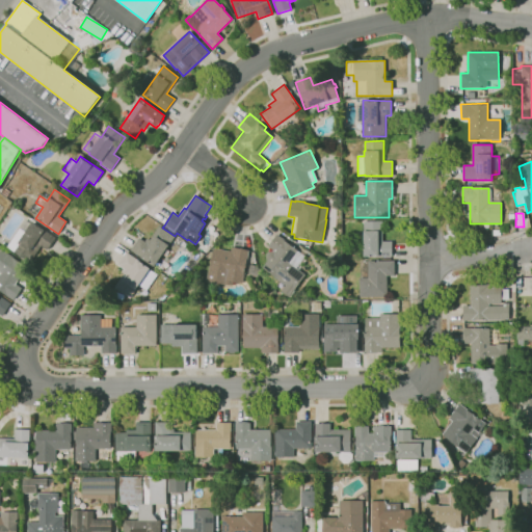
[(30,263),(7,247),(25,220),(30,224),(32,222),(44,231),(44,230),(56,238),(48,250),(42,246),(30,263)]
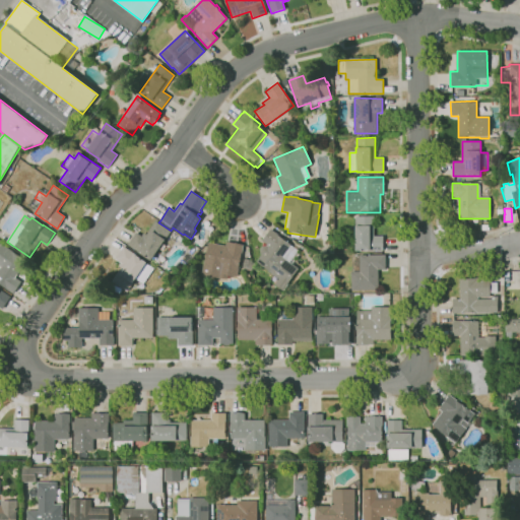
[(383,251),(355,251),(355,246),(347,246),(347,230),(355,230),(355,225),(355,216),(374,216),(374,236),(383,236),(383,251)]
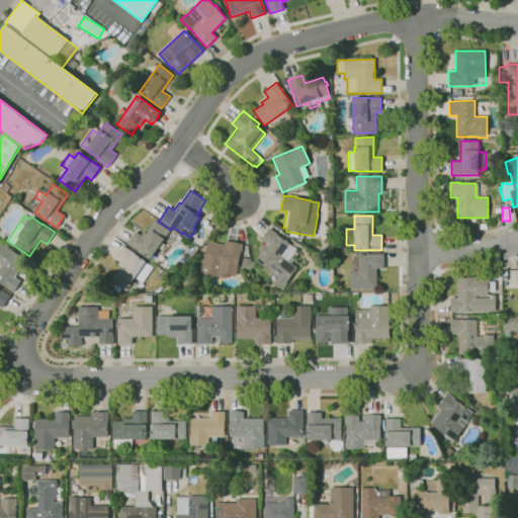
[(150,260),(138,252),(139,251),(127,244),(136,232),(141,235),(143,232),(146,234),(155,221),(170,231),(150,260)]
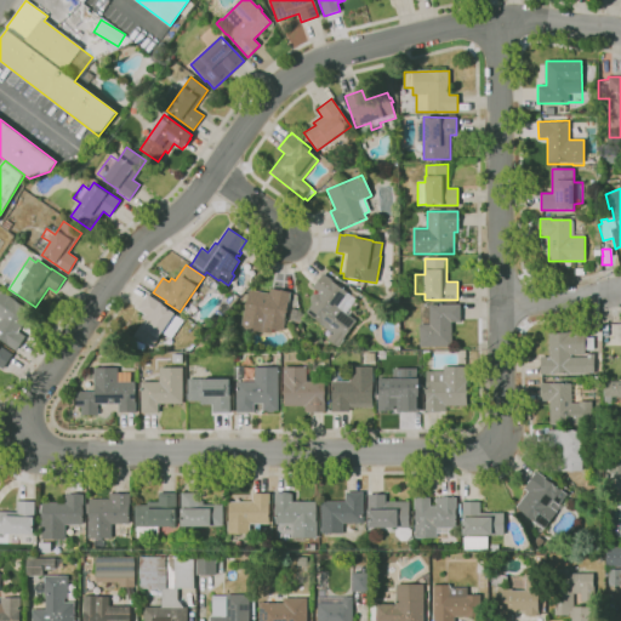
[(337,348),(328,341),(332,332),(305,313),(312,305),(311,298),(314,294),(318,292),(312,289),(323,274),(331,280),(347,292),(358,300),(348,315),(355,320),(342,340),(343,340),(337,348)]
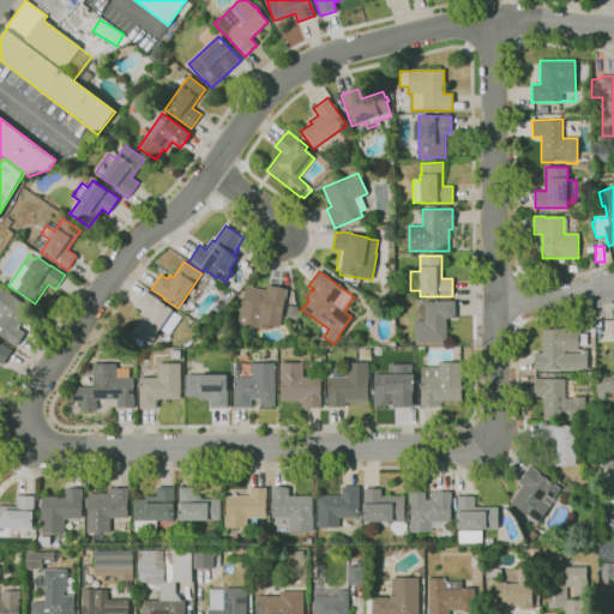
[(268,330),(259,329),(259,330),(238,325),(246,287),(266,290),(268,286),(287,289),(278,327),(269,325),(268,330)]
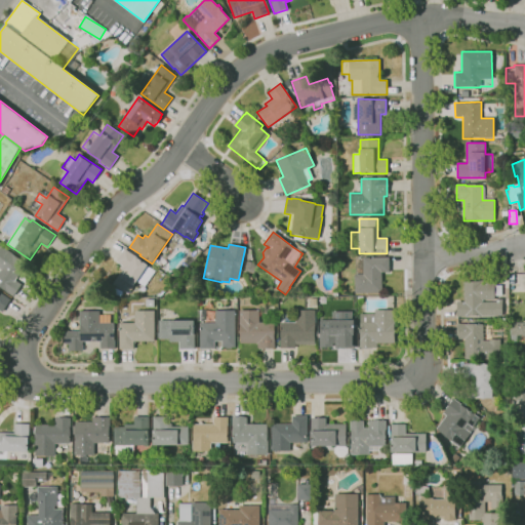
[(13,296),(0,287),(0,248),(2,246),(27,263),(14,280),(21,284),(13,296)]
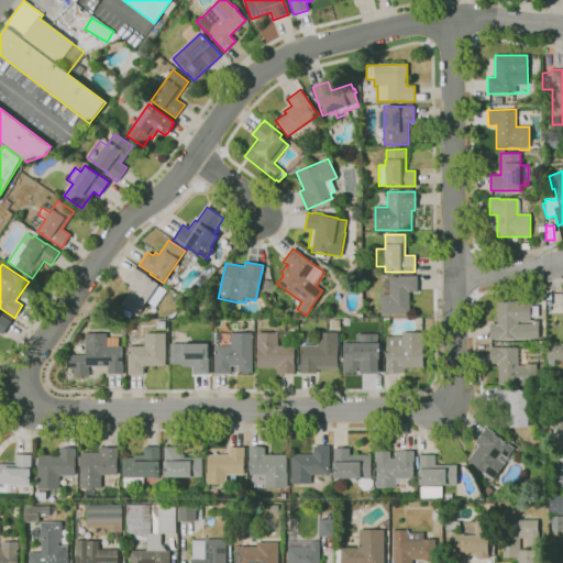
[(138,316),(121,305),(131,289),(129,287),(131,284),(125,280),(134,266),(146,275),(146,276),(158,285),(157,286),(166,290),(155,308),(146,302),(138,316)]
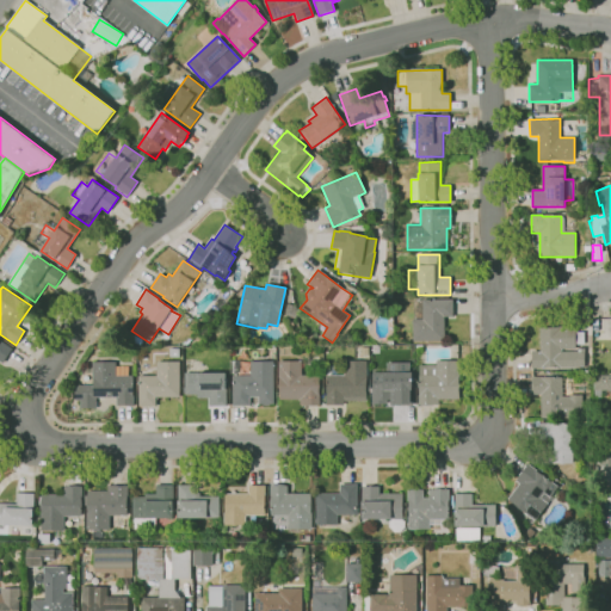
[(444,341),(413,341),(412,320),(413,320),(413,300),(452,300),(452,316),(444,316),(444,341)]
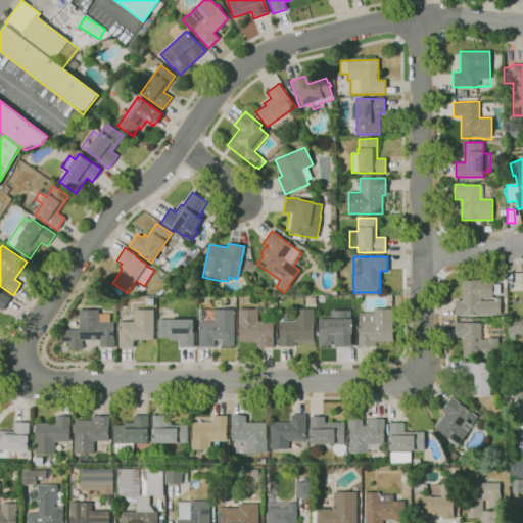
[(253,273),(243,270),(245,260),(251,262),(253,273)]
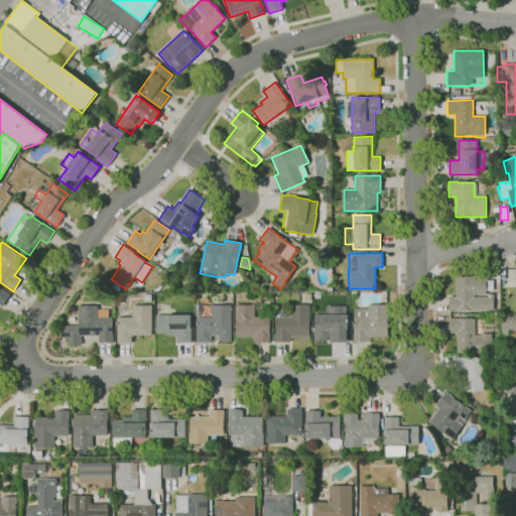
[(188,286),(187,277),(198,275),(199,285),(188,286)]
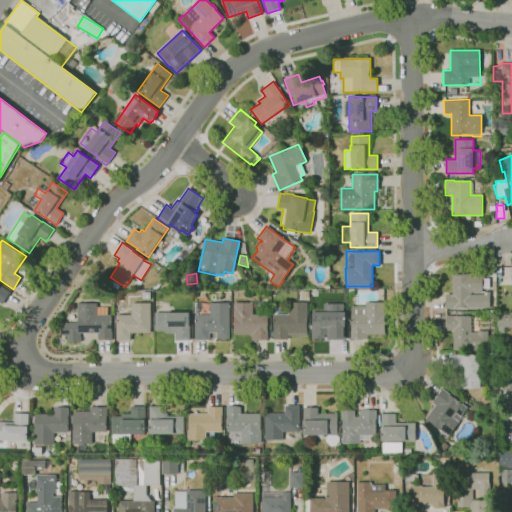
[(446,309),(446,294),(453,294),(452,274),(468,274),(482,273),(482,278),(489,278),(489,288),(482,289),(482,294),(484,294),(484,292),(489,292),(490,308),(446,309)]
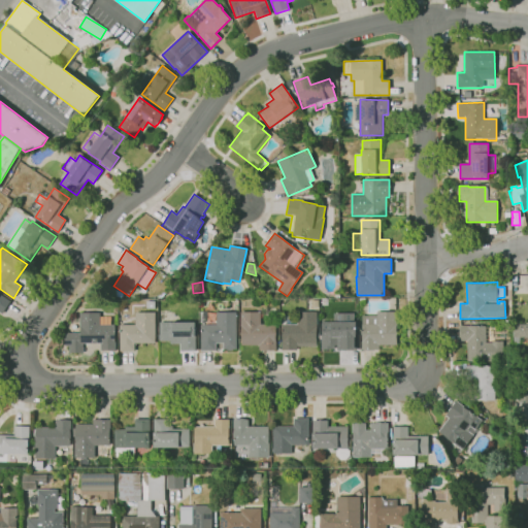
[(0,294),(10,301),(2,315),(0,312),(0,294)]
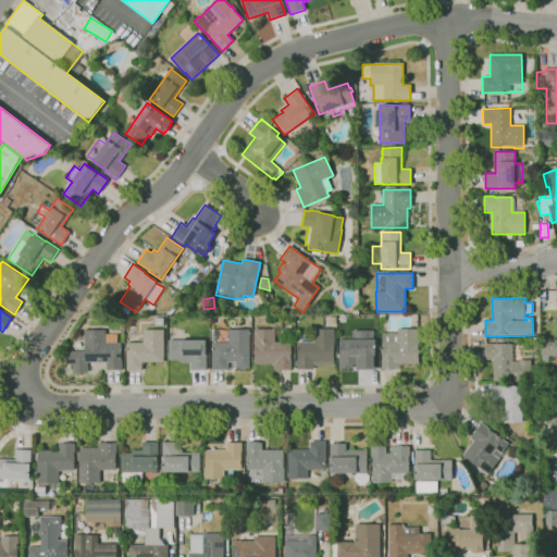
[(312,369),(297,370),(297,343),(313,343),(312,329),(334,329),(334,366),(312,366),(312,369)]
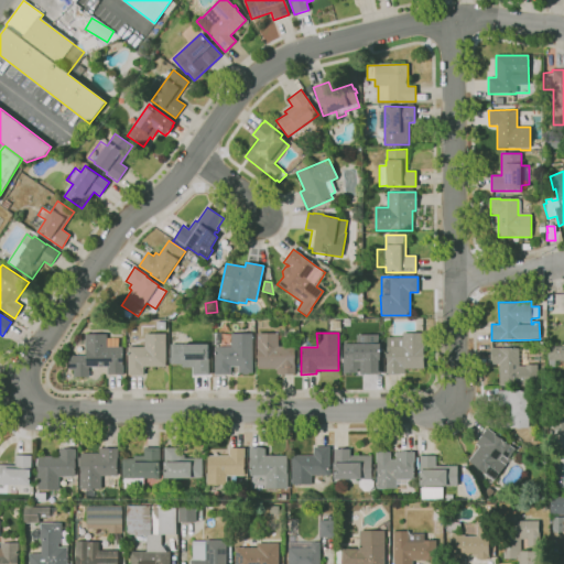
[(404,373),(387,373),(387,337),(402,337),(402,333),(423,333),(423,369),(404,369),(404,373)]
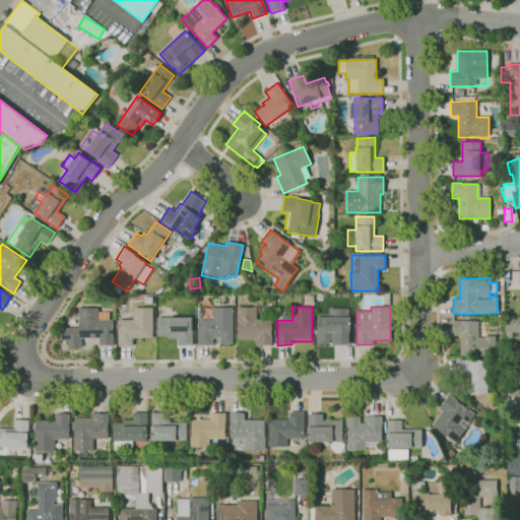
[(114,344),(99,345),(99,338),(81,338),(81,347),(68,347),(68,341),(64,341),(63,328),(78,328),(78,308),(99,308),(99,312),(106,312),(106,320),(113,320),(113,337),(114,337),(114,344)]
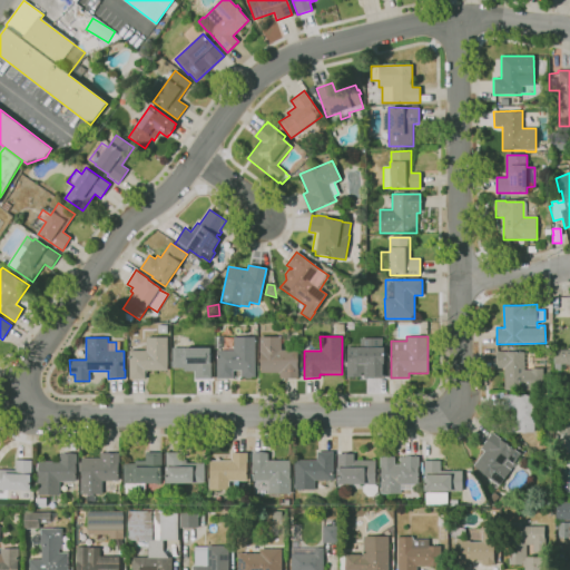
[(145,379),(129,379),(129,351),(146,351),(146,337),(167,337),(167,371),(145,371),(145,379)]
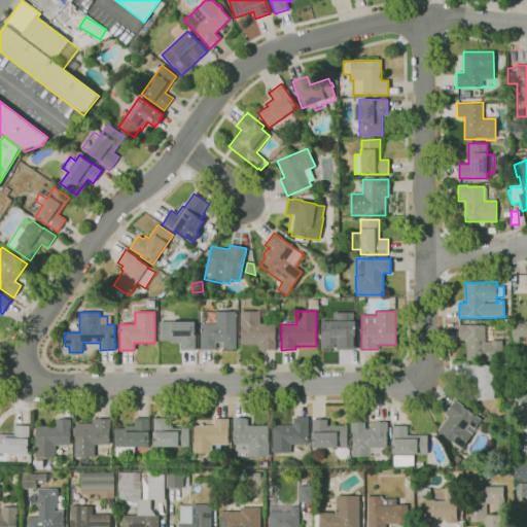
[(234,349),(232,350),(227,350),(226,349),(222,349),(222,343),(215,343),(215,350),(200,350),(200,323),(216,323),(216,312),(236,312),(236,349),(234,349)]
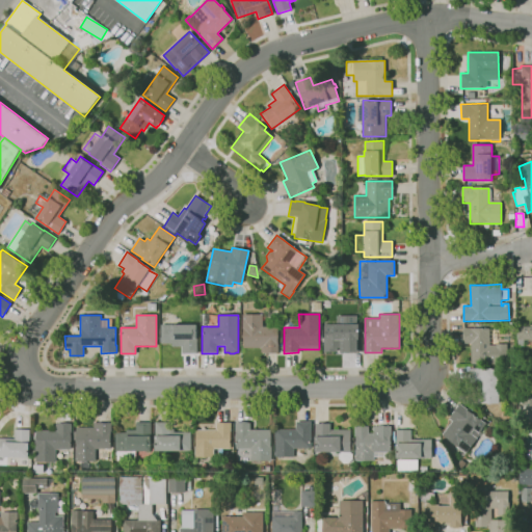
[(277,353),(261,353),(261,348),(242,348),(242,315),(262,315),(262,327),(277,327),(277,353)]
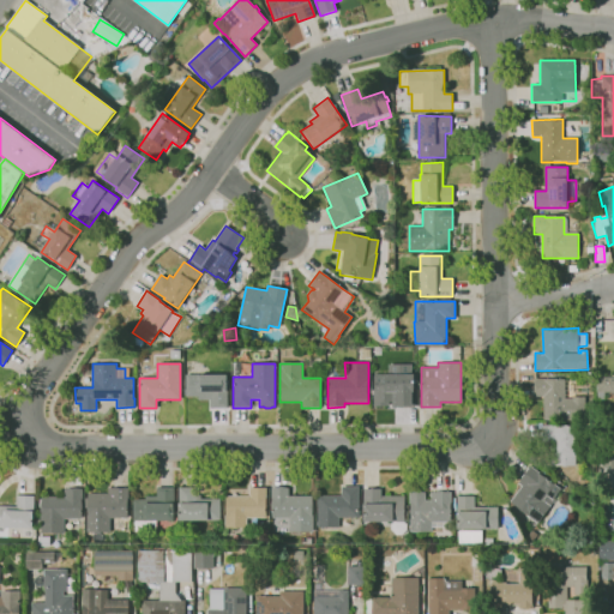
[(414,407),(392,407),(392,402),(389,402),(389,405),(373,405),(373,374),(387,374),(414,374),(414,390),(414,407)]
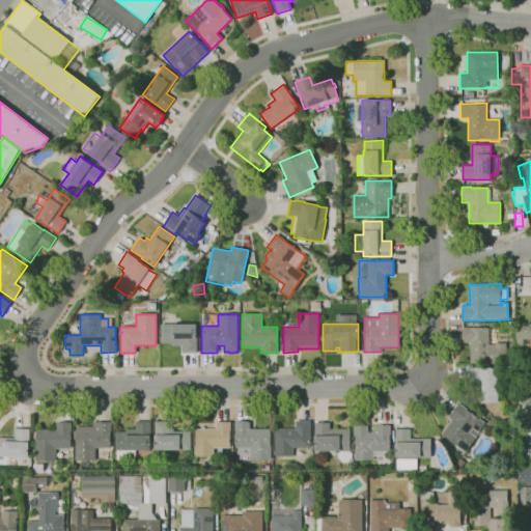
[(182,353),(180,345),(171,345),(171,343),(160,343),(160,325),(171,325),(196,325),(197,338),(196,338),(196,353),(182,353)]
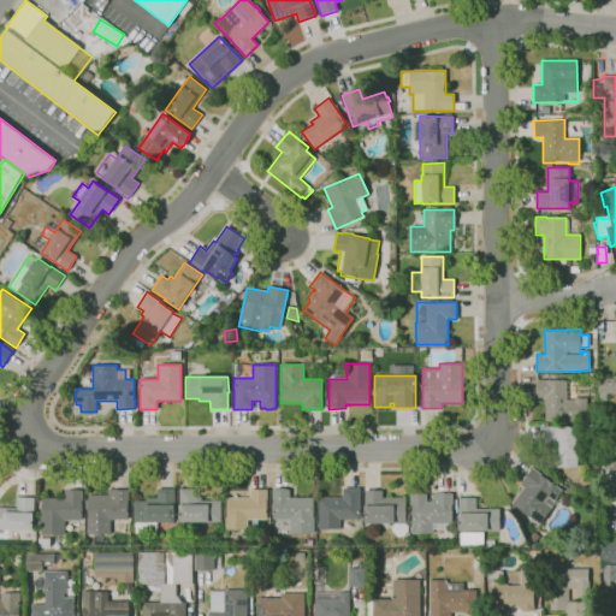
[(605,401),(599,401),(599,395),(598,395),(598,379),(615,378),(615,394),(605,394),(605,401)]
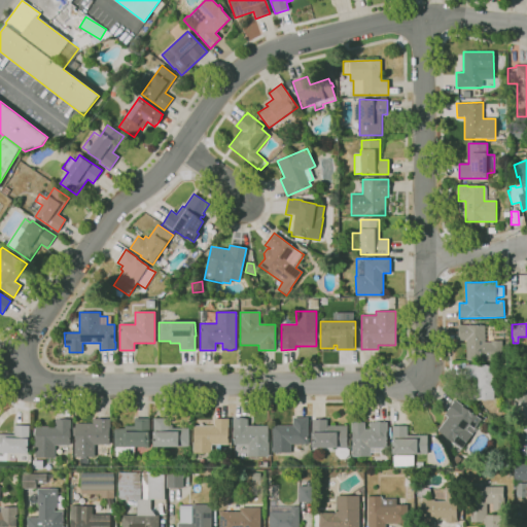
[(502,360),(466,360),(466,341),(458,341),(459,324),(468,325),(485,325),(485,327),(492,327),(492,341),(502,341),(502,360)]
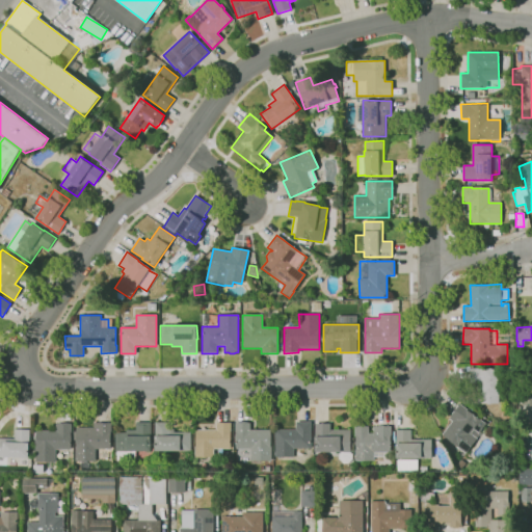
[(489,404),(486,403),(481,403),(480,382),(470,382),(470,369),(482,369),(498,369),(498,370),(503,370),(503,389),(499,389),(500,403),(491,403),(489,404)]
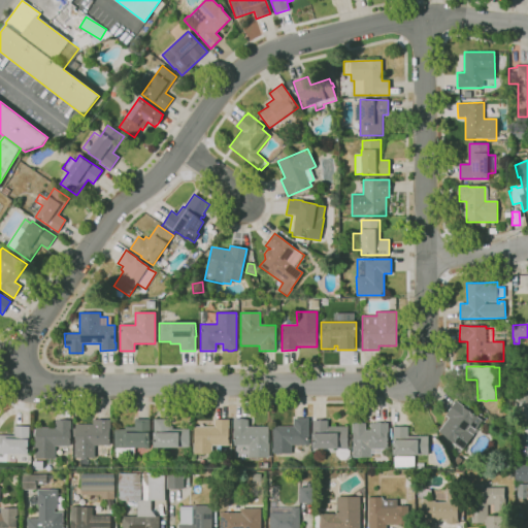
[(527,403),(518,403),(517,381),(527,381),(527,403)]
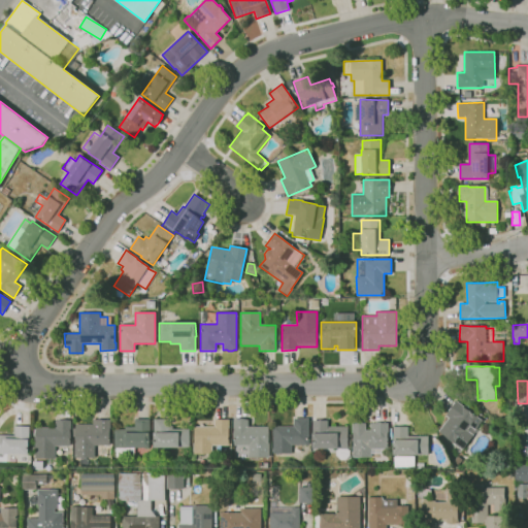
[(462,451),(437,432),(449,418),(444,416),(456,401),(482,421),(475,430),(476,431),(462,451)]
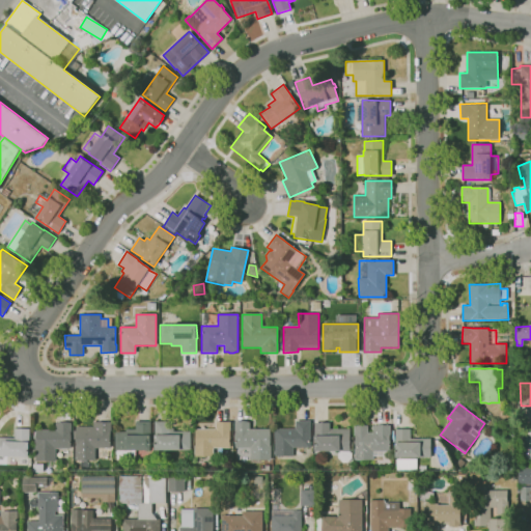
[(135,459),(116,459),(116,451),(115,451),(114,431),(126,431),(126,428),(136,428),(136,421),(150,421),(150,450),(135,450),(135,459)]
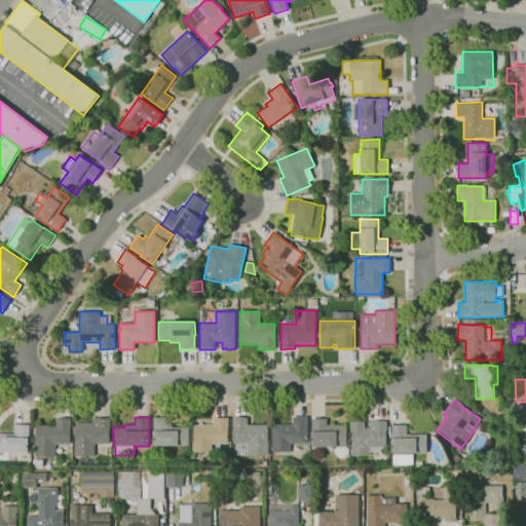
[(189,447),(153,446),(153,417),(168,417),(168,427),(189,427),(189,447)]
